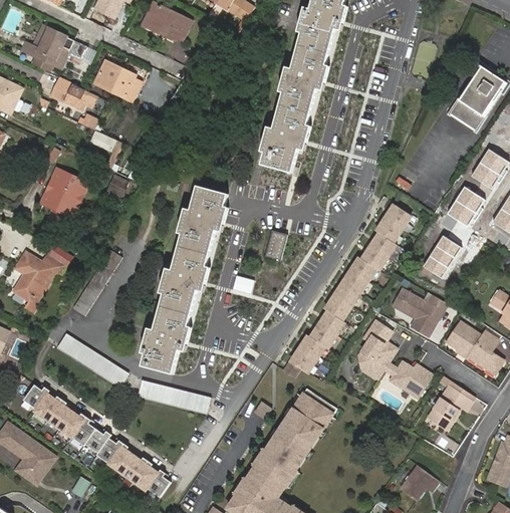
[(111,19),(120,1),(126,4),(129,0),(98,0),(93,11),(111,19)]
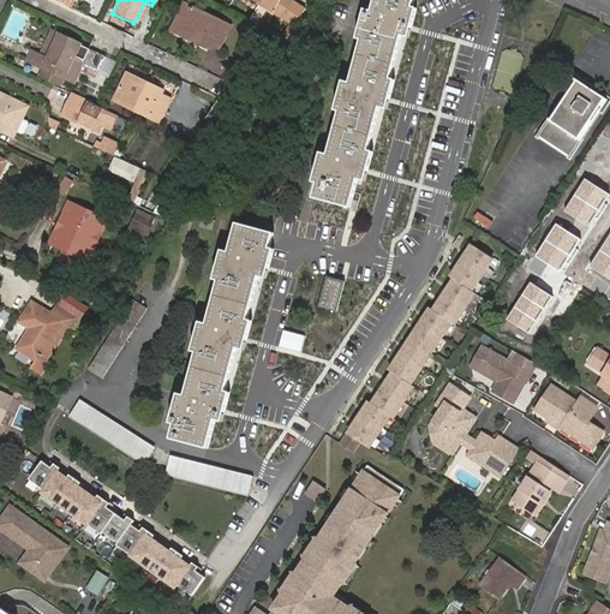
[(250,0),(253,3),(277,17),(286,4),(279,0),(250,0)]
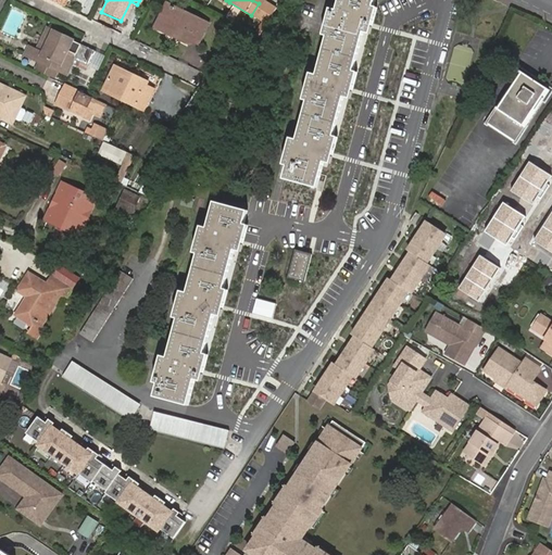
[(308,83),(303,99),(292,139),(290,148),(287,147),(283,165),(278,178),(312,187),(318,161),(322,148),(324,149),(328,135),(339,96),(342,83),(345,84),(348,71),(360,30),(363,20),(365,20),(369,5),(371,0),(335,0),(333,10),(330,19),(327,19),(323,35),(312,74),(310,83),(308,83)]
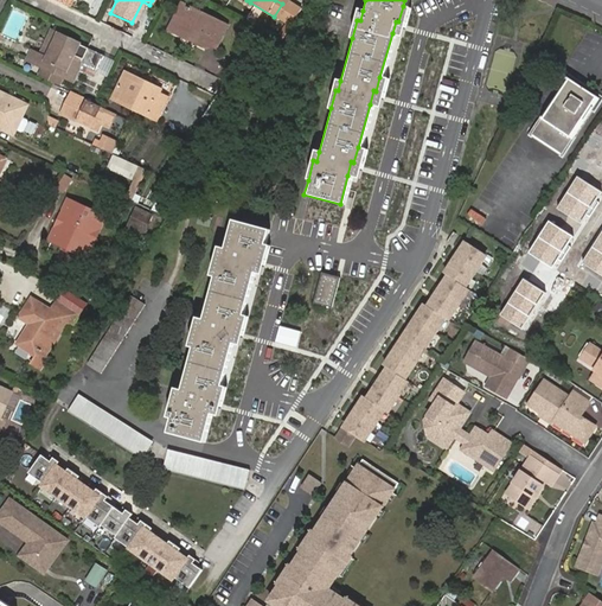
[(408,7),(403,6),(398,21),(396,21),(392,33),(399,36),(408,7)]
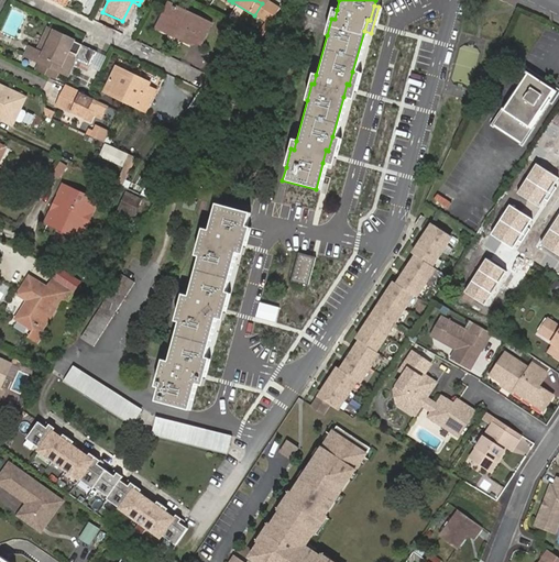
[(171,7),(162,26),(178,34),(177,37),(193,45),(195,42),(201,45),(211,26),(171,7)]
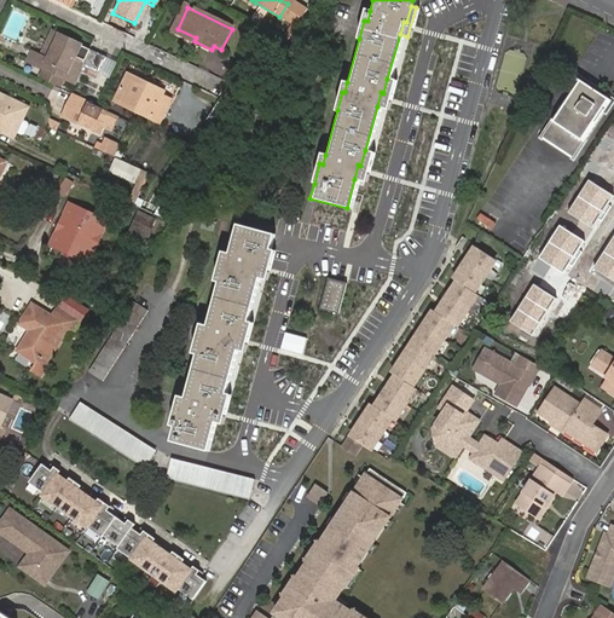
[(354,38),(359,39),(364,21),(368,21),(370,11),(363,9),(354,38)]
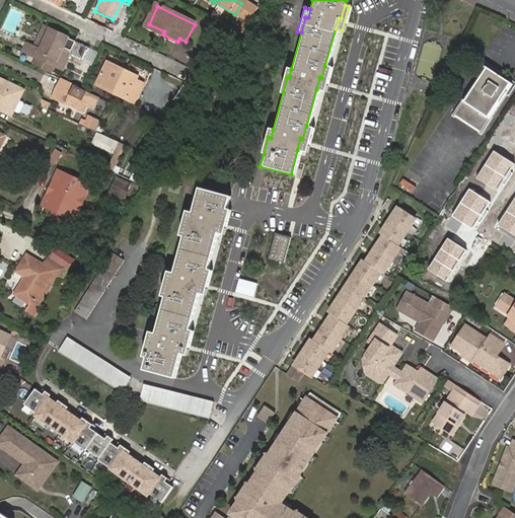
[(232,29),(236,31),(242,23),(238,21),(232,29)]
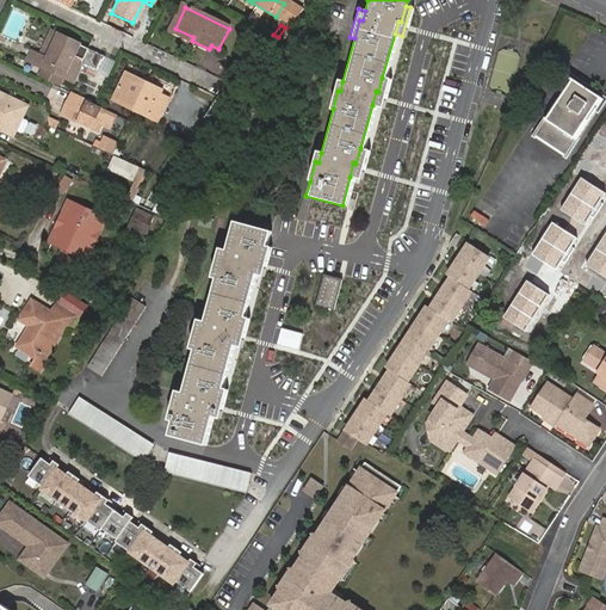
[(193,37),(175,29),(173,32),(192,41),(193,37)]
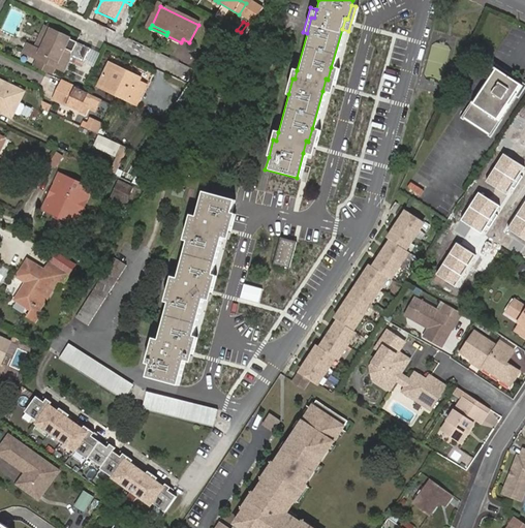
[(37,52),(48,30),(41,27),(32,45),(25,42),(21,52),(51,65),(54,60),(37,52)]
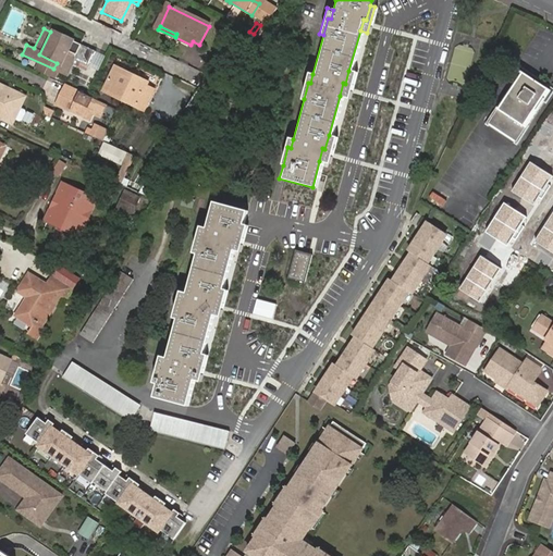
[(70,40),(50,32),(39,54),(57,63),(53,69),(63,73),(71,58),(85,65),(93,50),(77,44),(76,47),(69,44),(70,40)]
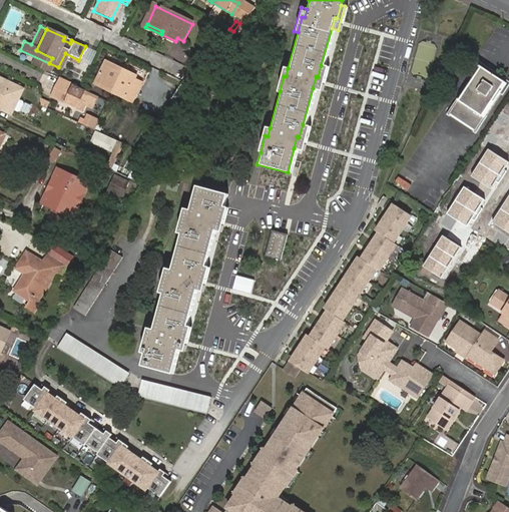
[(408,71),(424,76),(434,44),(417,39),(408,71)]
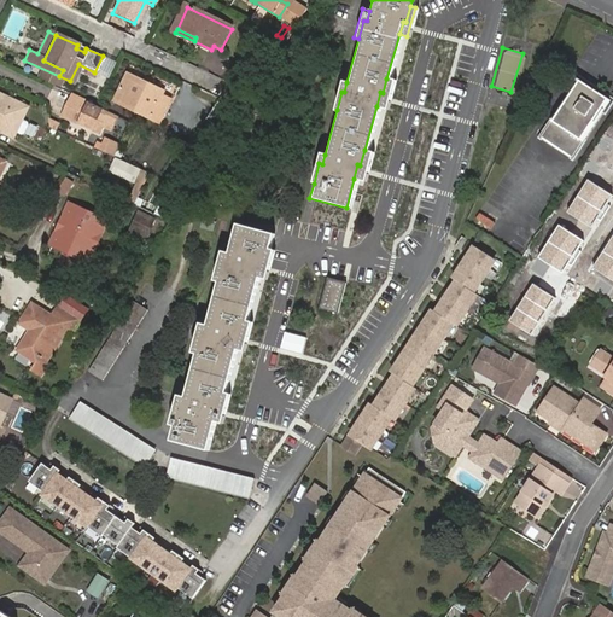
[(221,80),(239,88),(247,74),(250,70),(232,60),(221,80)]
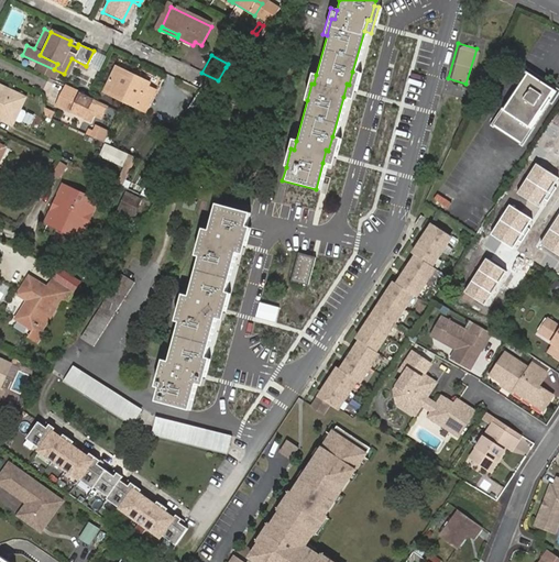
[(114,68),(113,72),(131,79),(133,77),(114,68)]
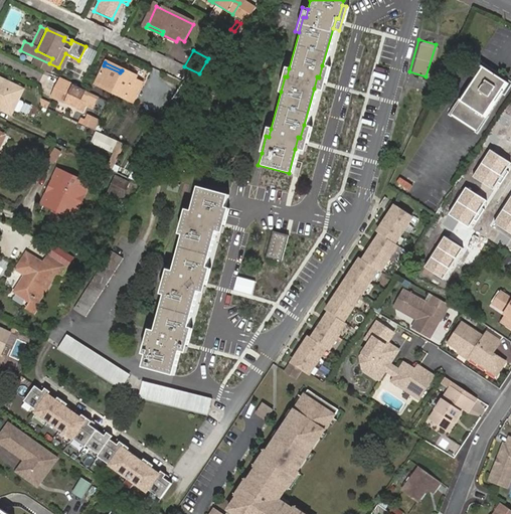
[(120,72),(104,65),(95,83),(132,102),(140,82),(134,79),(135,76),(122,70),(120,72)]
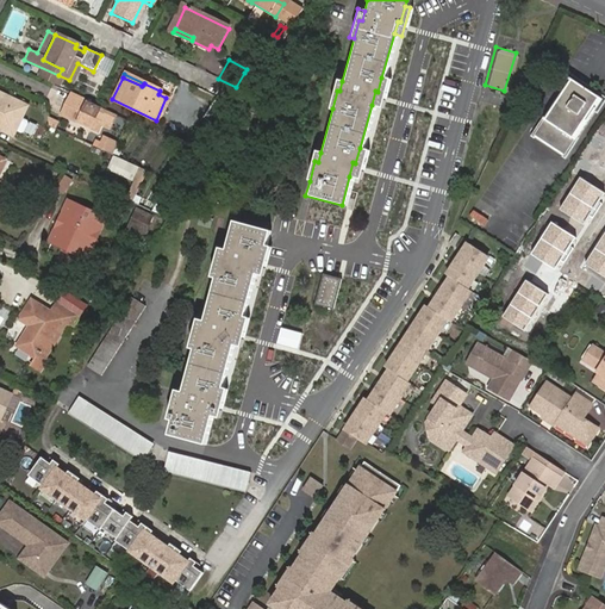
[(386,79),(381,78),(378,92),(375,91),(372,105),(379,107),(386,79)]
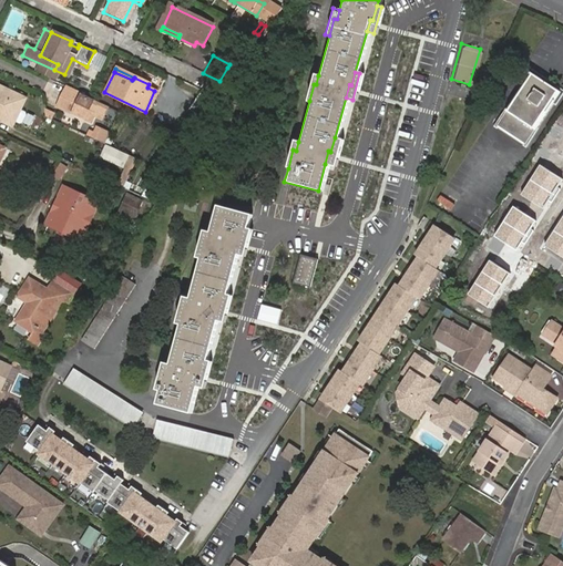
[(529,72),(493,125),(509,135),(522,144),(559,92),(544,82),(529,72)]
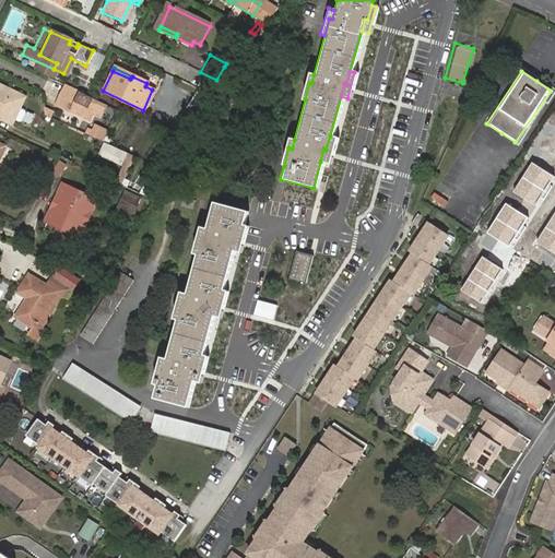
[(191,86),(209,94),(216,80),(200,72),(191,86)]
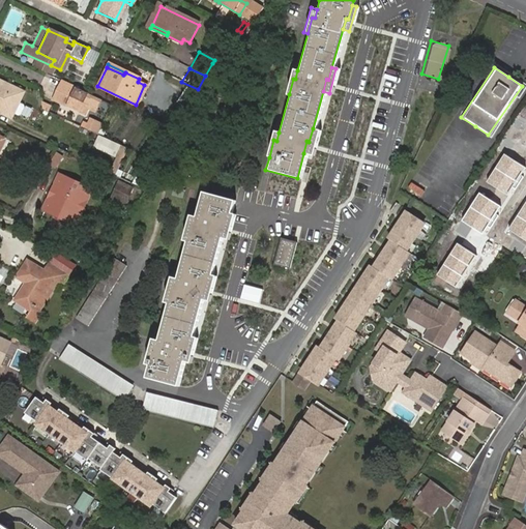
[(285,93),(289,94),(293,79),(295,79),(297,70),(292,68),(285,93)]
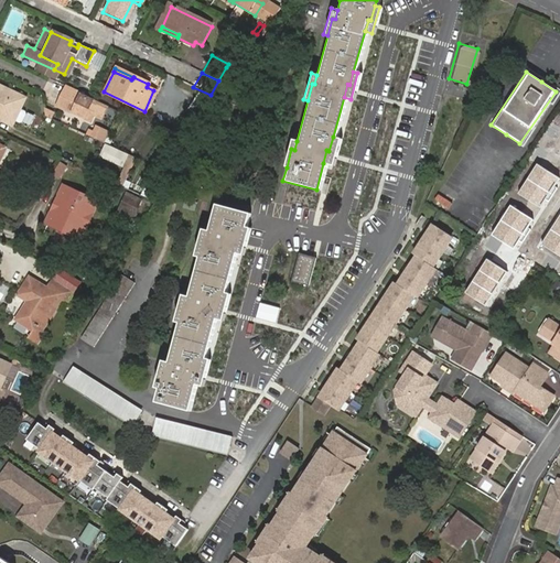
[(14,107),(20,109),(25,98),(0,86),(0,112),(9,117),(14,107)]
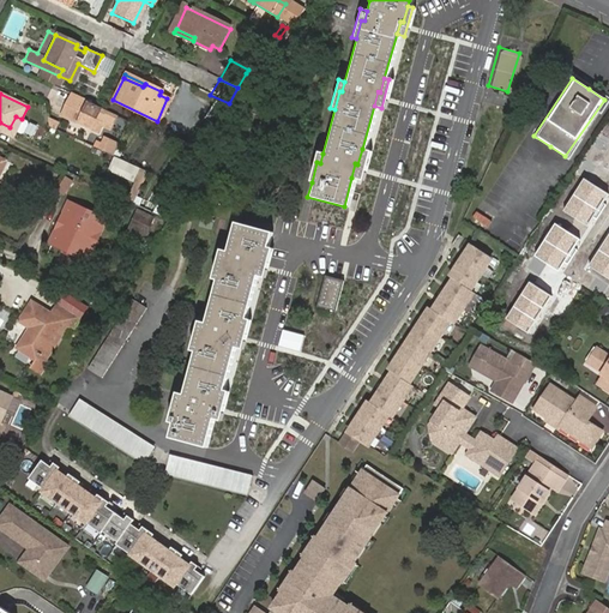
[(198,116),(216,126),(229,103),(210,95),(198,116)]
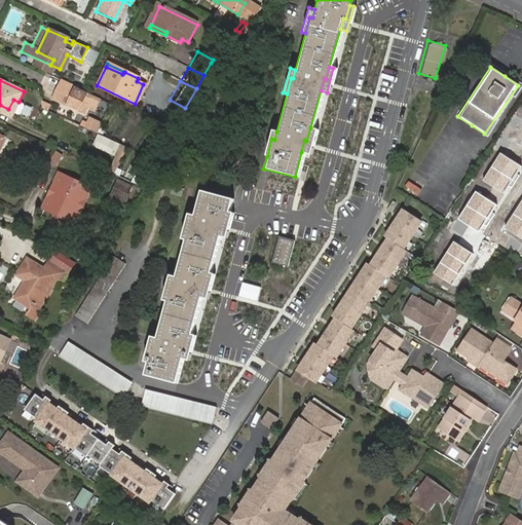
[(81,94),(61,83),(60,83),(52,100),(77,112),(84,95),(81,94)]
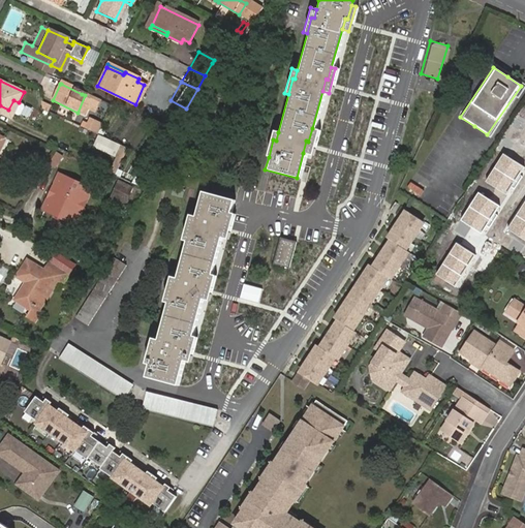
[(0,112),(11,118),(19,102),(13,100),(8,110),(0,105),(0,112)]
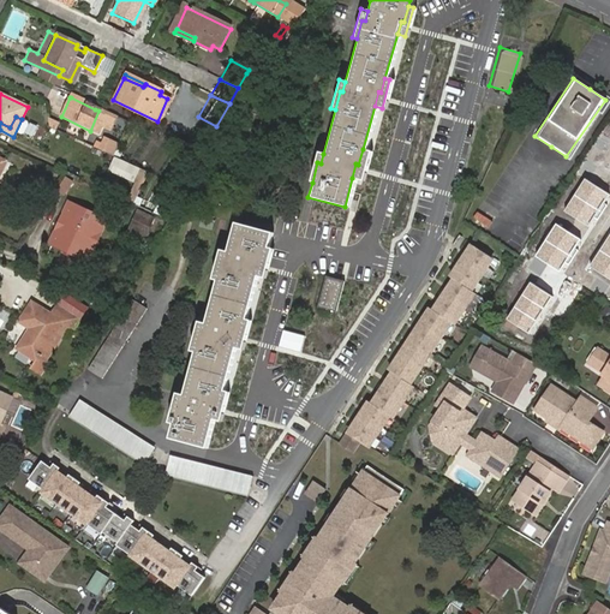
[(103,138),(97,149),(111,155),(117,144),(103,138)]
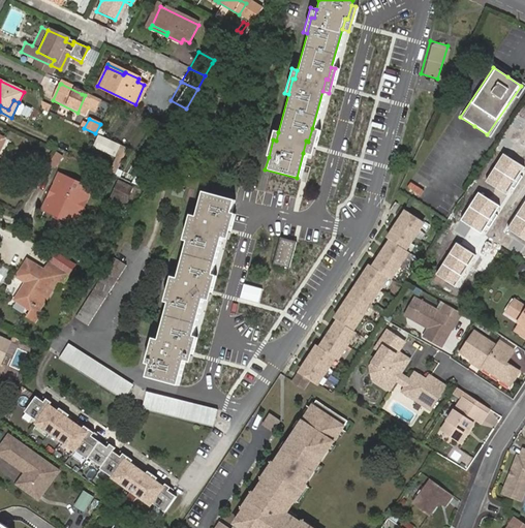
[(316,128),(312,128),(308,142),(306,141),(303,153),(309,155),(316,128)]
